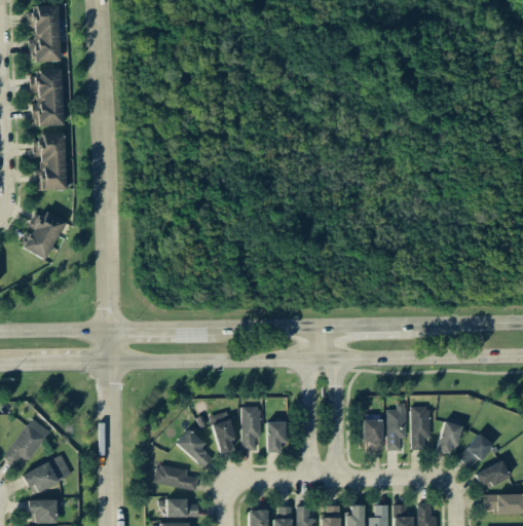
[(58,5),(36,6),(36,12),(27,12),(28,28),(38,28),(38,39),(30,39),(30,53),(35,53),(35,62),(61,62),(58,5)]
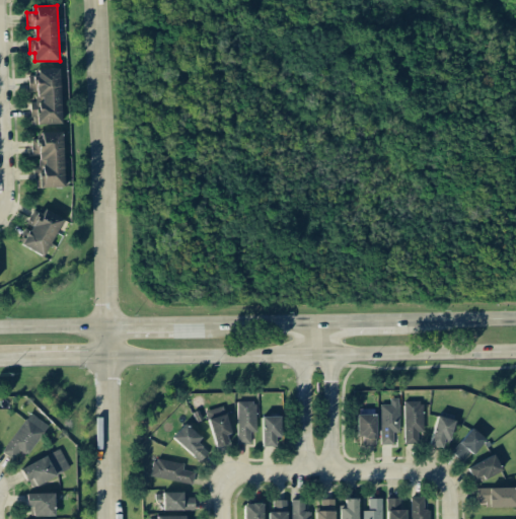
[(62,124),(61,68),(39,68),(39,76),(29,76),(30,91),(41,91),(41,102),(33,102),(33,124),(62,124)]
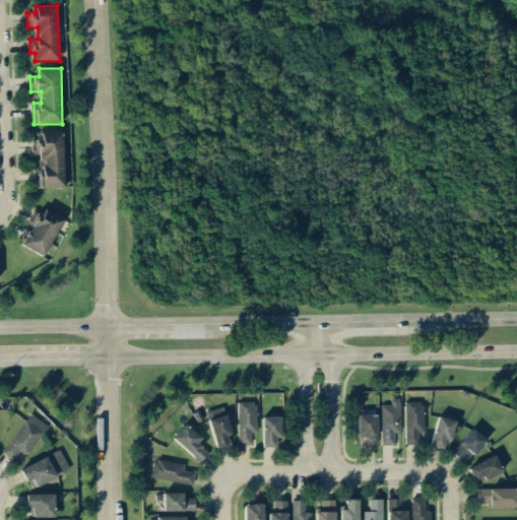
[(66,187),(63,131),(42,132),(43,140),(33,140),(34,155),(42,154),(42,166),(36,166),(38,189),(66,187)]
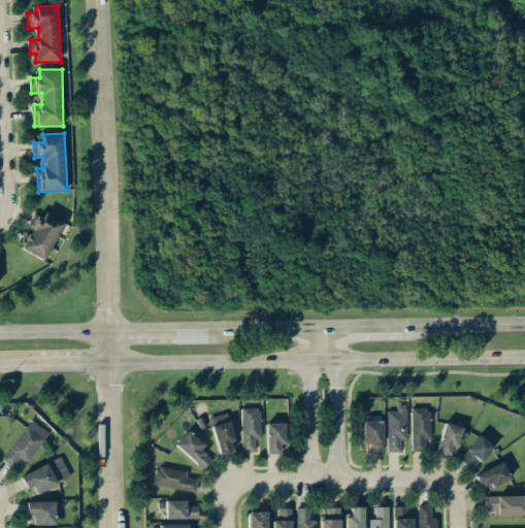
[(25,251),(48,261),(64,221),(41,211),(25,251)]
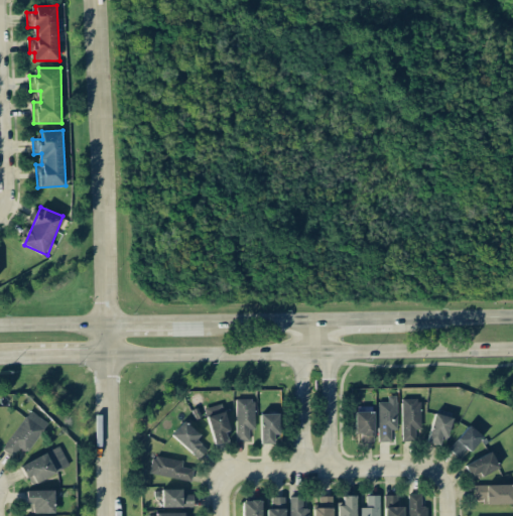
[(399,429),(398,395),(390,396),(390,402),(380,402),(381,441),(394,441),(393,429),(399,429)]
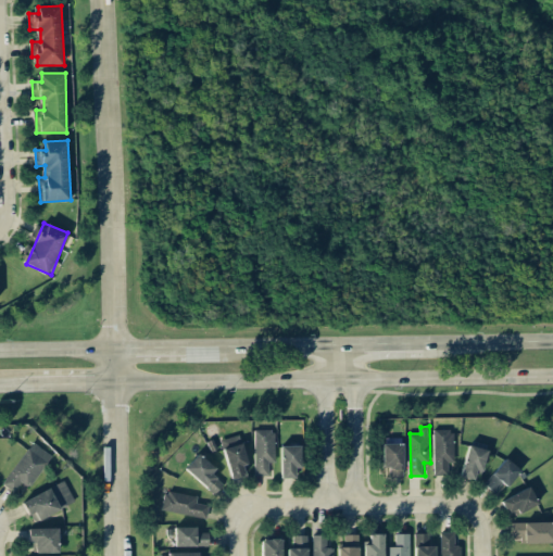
[(455,429),(436,430),(436,475),(452,475),(452,464),(455,464),(455,429)]
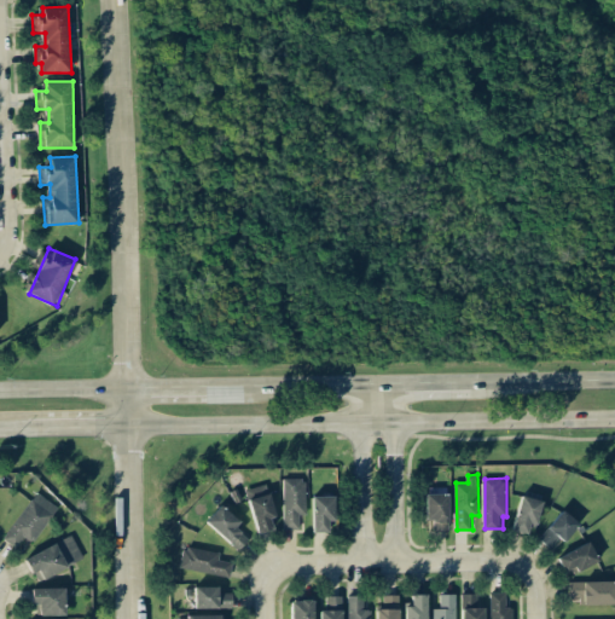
[(307,479),(285,479),(286,530),(301,530),(301,515),(308,514),(307,479)]
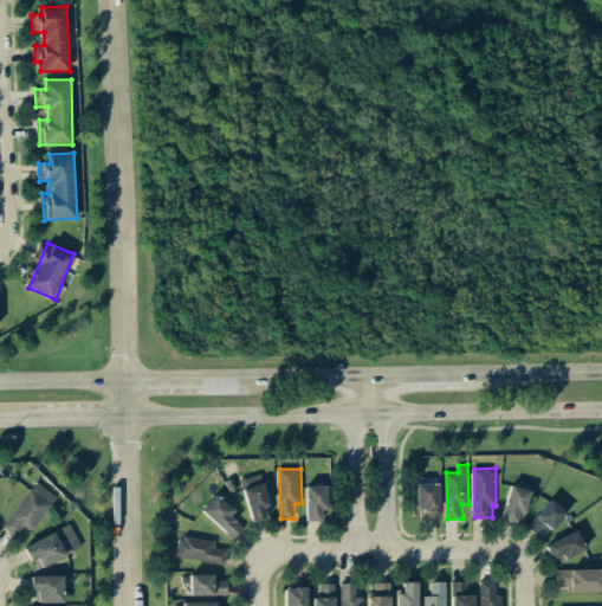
[(270,517),(266,508),(272,505),(261,475),(241,481),(256,522),(270,517)]
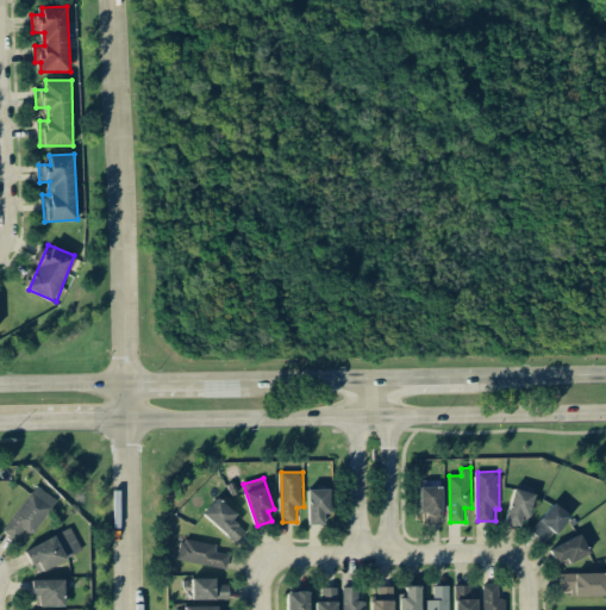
[(5,531),(17,541),(26,529),(33,535),(60,500),(38,485),(5,531)]
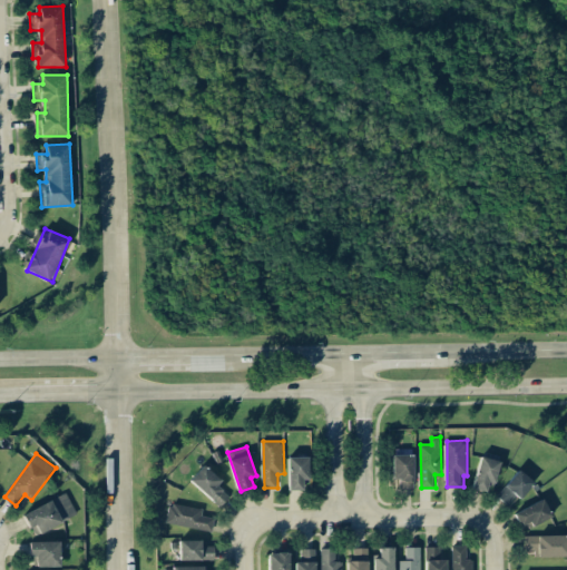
[(414,454),(393,455),(393,479),(401,479),(401,488),(416,488),(414,454)]
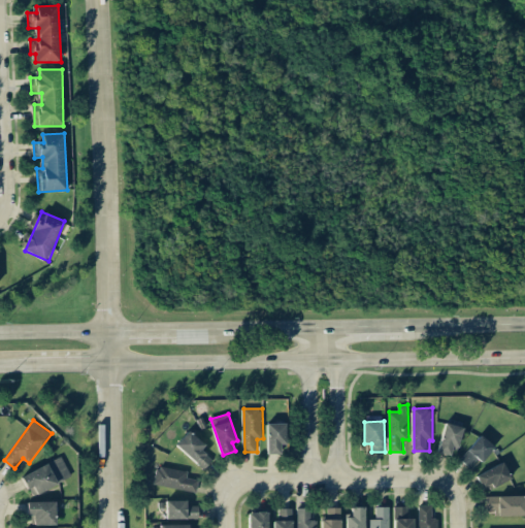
[(454,446),(460,447),(464,427),(446,423),(439,453),(452,455),(454,446)]
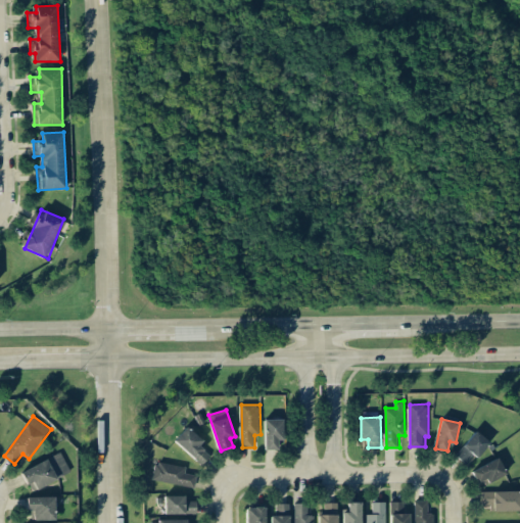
[(266,449),(283,450),(284,420),(267,420),(266,449)]
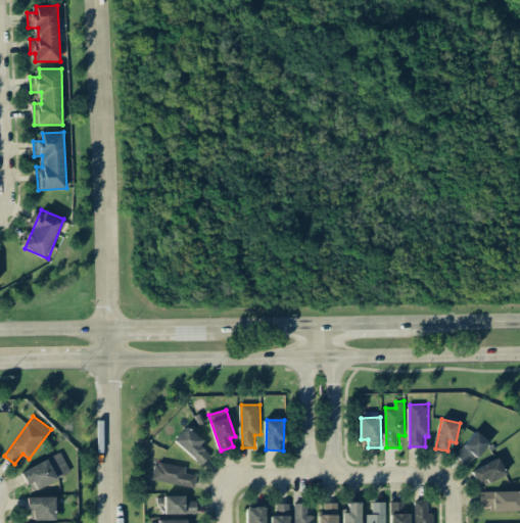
[(205,441),(189,427),(176,440),(203,466),(211,456),(201,445),(205,441)]
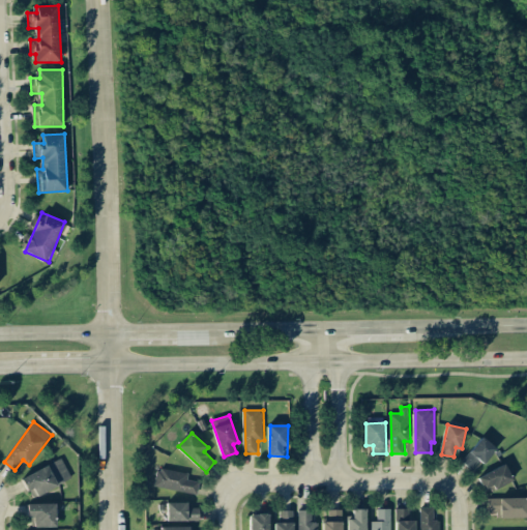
[(462,461),(473,470),(481,462),(485,465),(498,449),(484,437),(462,461)]
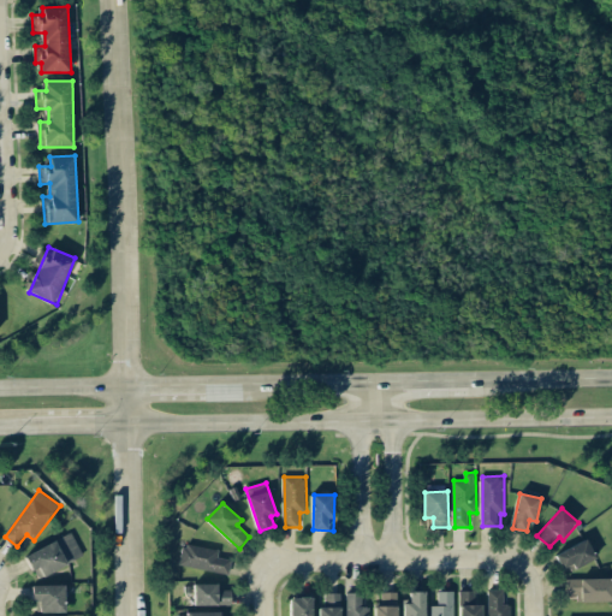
[(28,554),(37,578),(84,558),(75,534),(28,554)]
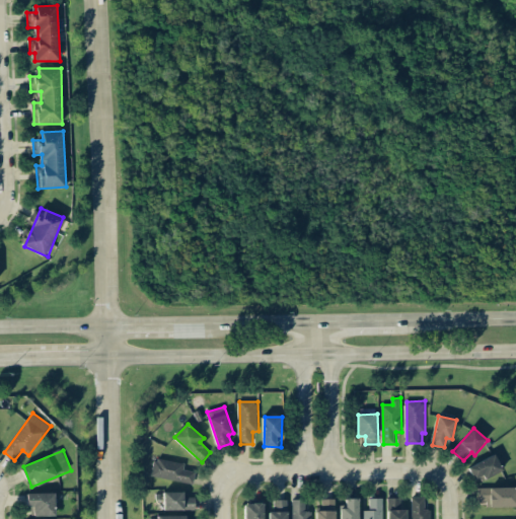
[(469,467),(474,479),(483,475),(486,479),(504,470),(496,454),(469,467)]
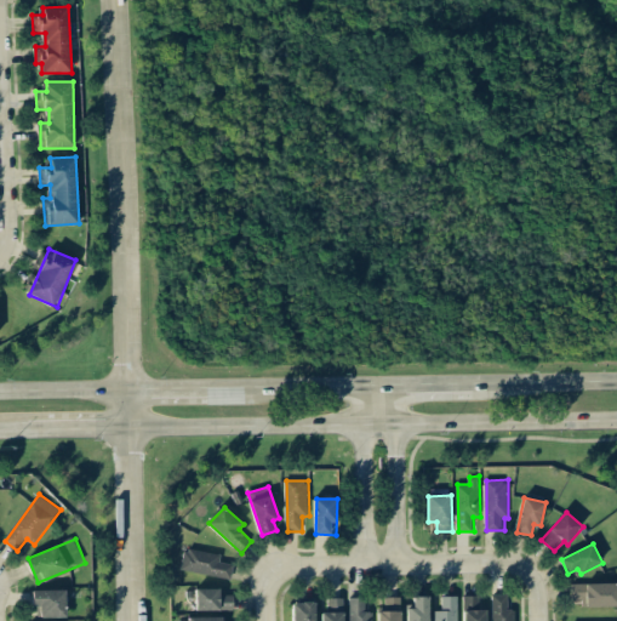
[(235,564),(222,562),(223,554),(187,548),(183,570),(233,579),(235,564)]
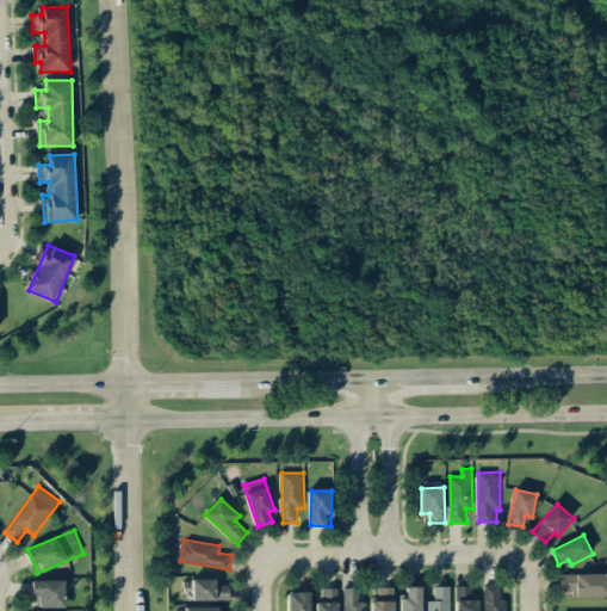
[(576,597),(606,596),(606,574),(563,574),(564,591),(576,591),(576,597)]
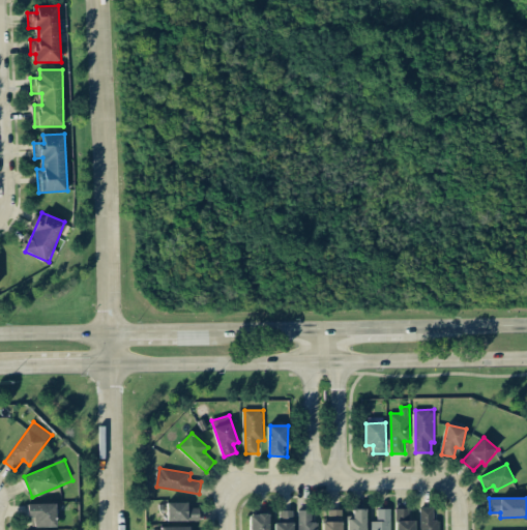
[(28,503),(28,518),(35,518),(35,527),(57,527),(57,503),(28,503)]
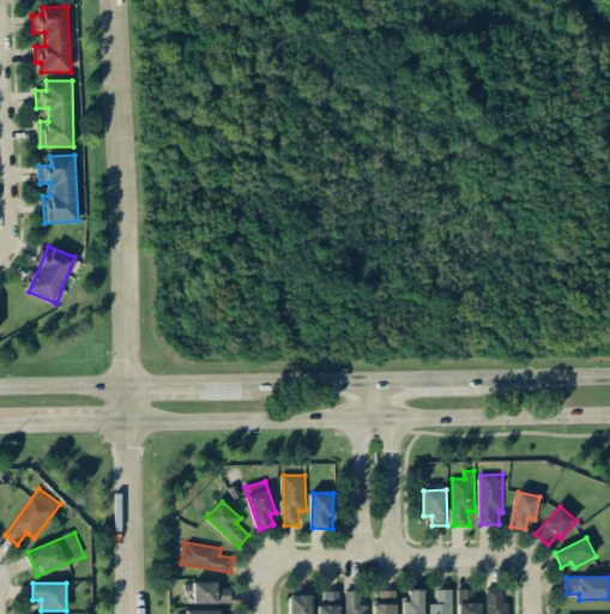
[(233,588),(218,588),(218,583),(195,583),(194,603),(231,603),(233,588)]
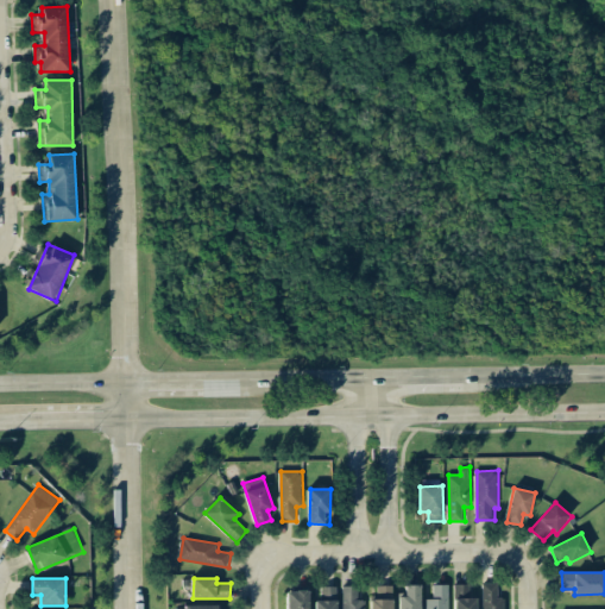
[(477,608),(478,598),(472,598),(472,584),(455,584),(455,608),(477,608)]
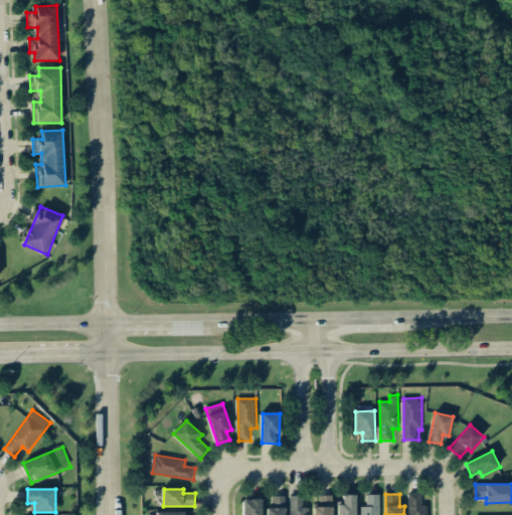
[(333,514),(333,495),(320,495),(321,506),(315,506),(314,514),(333,514)]
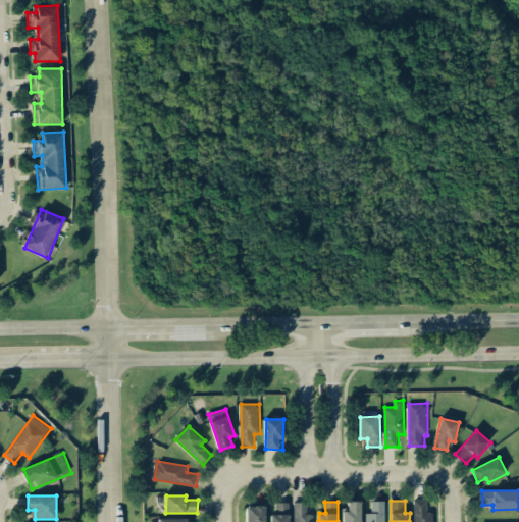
[(360,521),(361,502),(349,502),(349,511),(344,511),(343,521),(360,521)]
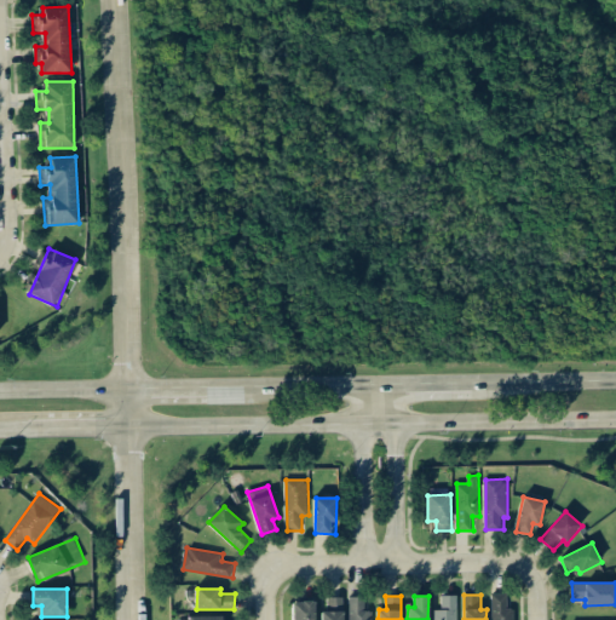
[(344,619),(345,597),(328,597),(328,612),(323,612),(322,619),(344,619)]
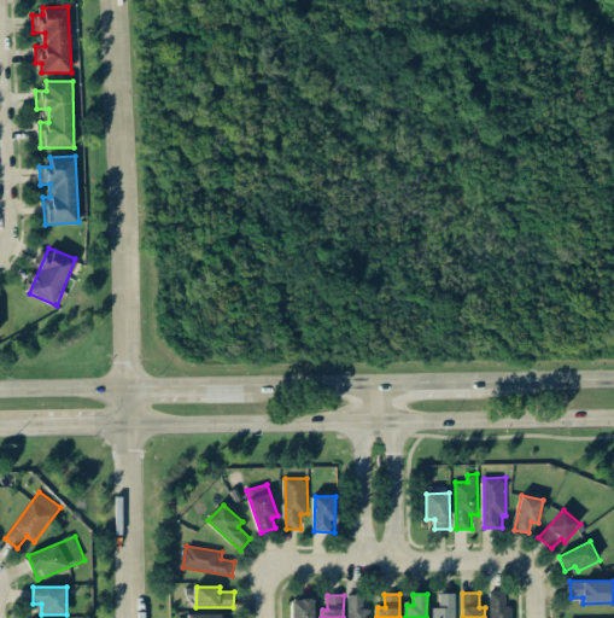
[(292,617),(314,617),(315,599),(292,599),(292,617)]
